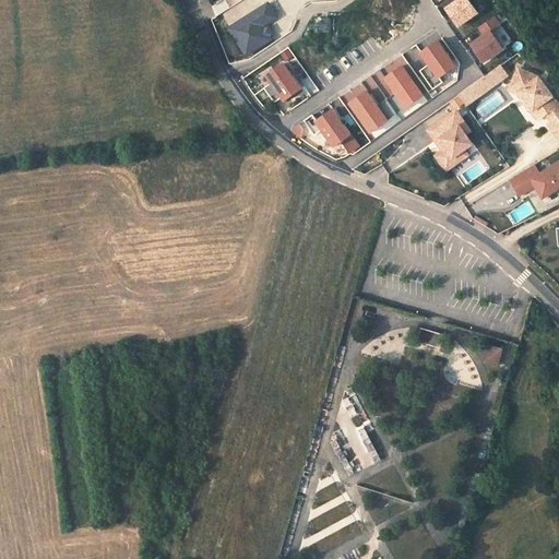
[(509,49),(496,31),(503,25),(497,15),(479,27),(485,36),(473,44),(488,64),(509,49)]
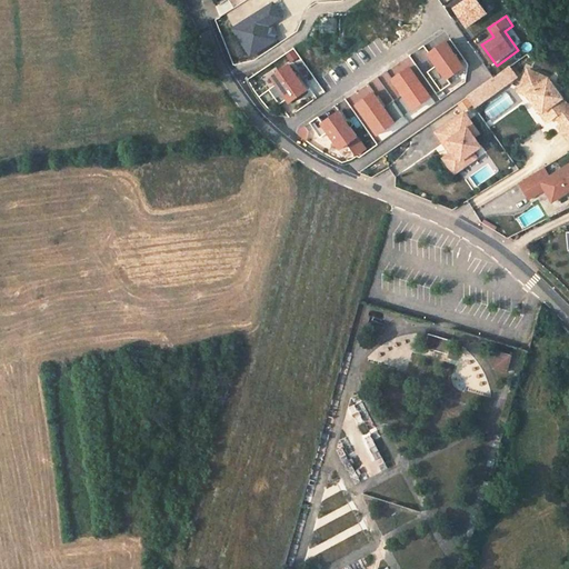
[(451,82),(471,69),(453,41),(432,56),(451,82)]
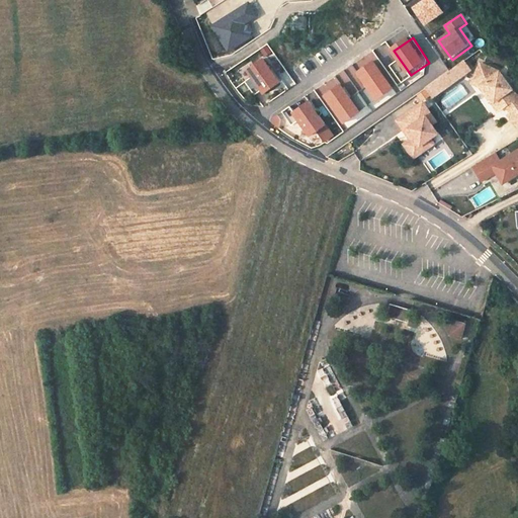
[(268,59),(250,72),(269,96),(287,83),(268,59)]
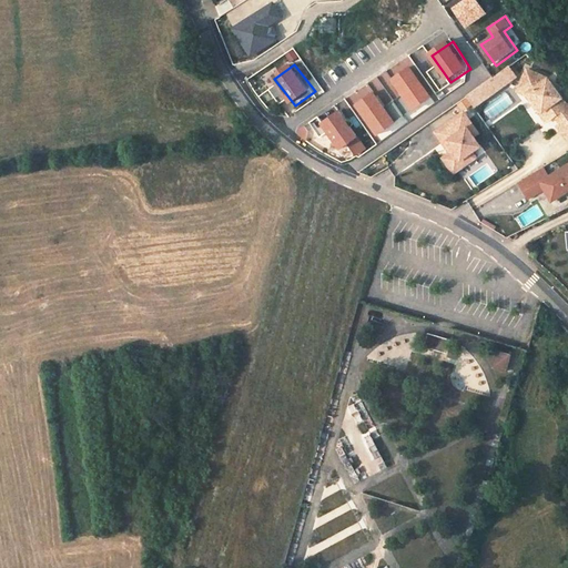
[(466,99),(473,109),(515,78),(508,69),(466,99)]
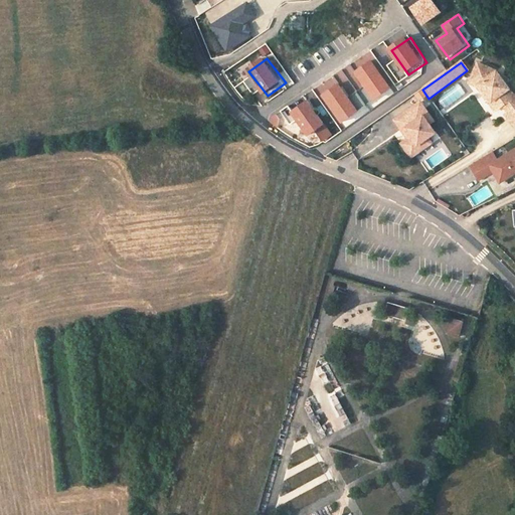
[(514,96),(514,97),(497,71),(479,62),(471,79),(480,83),(487,95),(489,94),(494,100),(489,104),(494,112),(504,105),(508,106),(510,110),(504,114),(514,130),(514,96)]
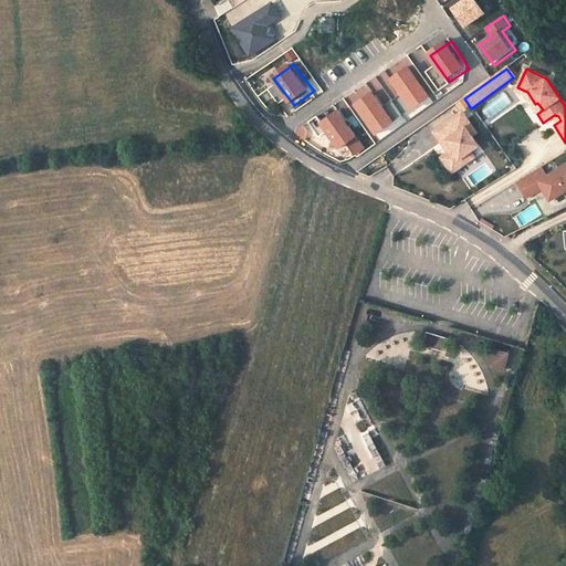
[(535,104),(527,92),(517,87),(514,91),(523,97),(537,114),(543,109),(537,103),(535,104)]
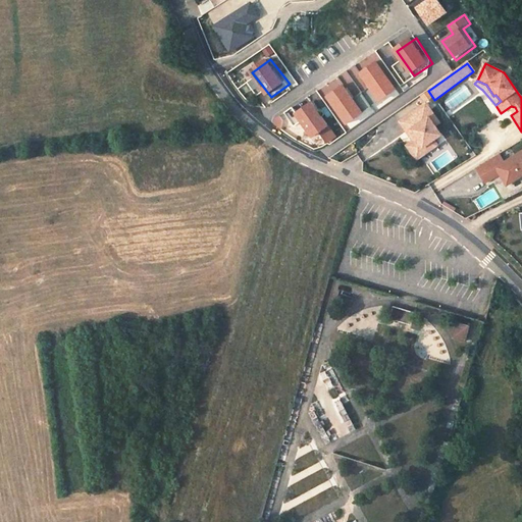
[(303,120),(317,141),(323,136),(329,145),(341,137),(317,103),(301,114),(297,107),(289,112),(297,124),(303,120)]
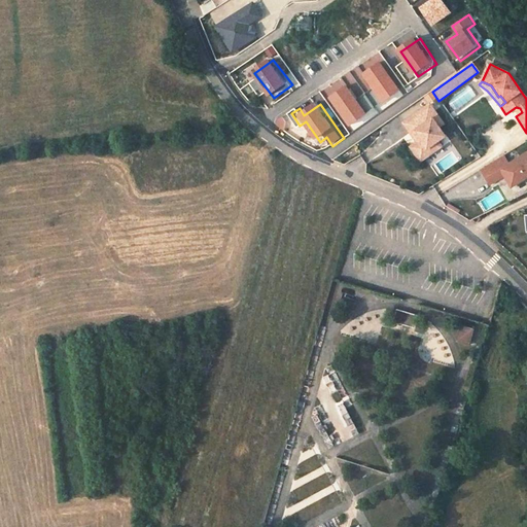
[(446,136),(440,127),(444,124),(430,104),(405,123),(412,133),(416,131),(421,139),(415,143),(425,157),(442,146),(438,141),(446,136)]
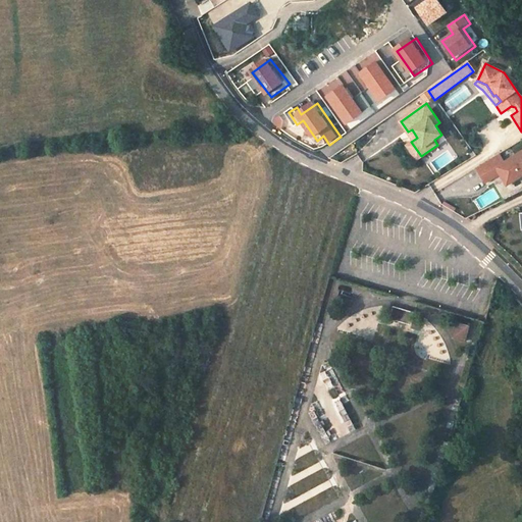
[(421,156),(411,142),(407,145),(417,159),(421,156)]
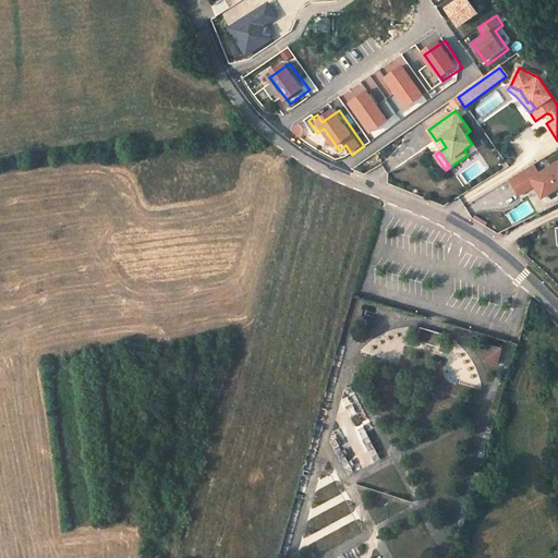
[(557,162),(538,174),(533,166),(508,180),(518,196),(534,186),(541,198),(557,187),(557,162)]
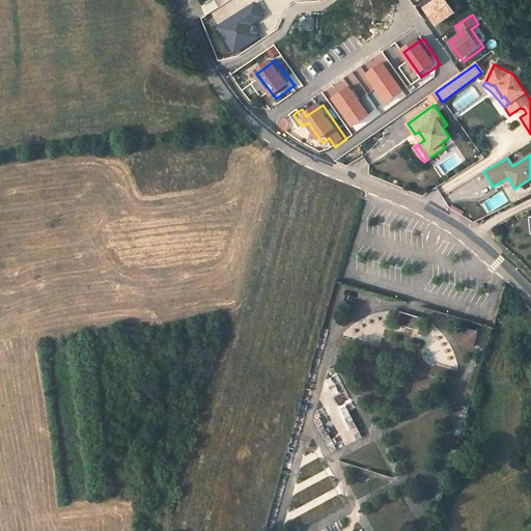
[(419,330),(422,316),(400,311),(397,324),(419,330)]
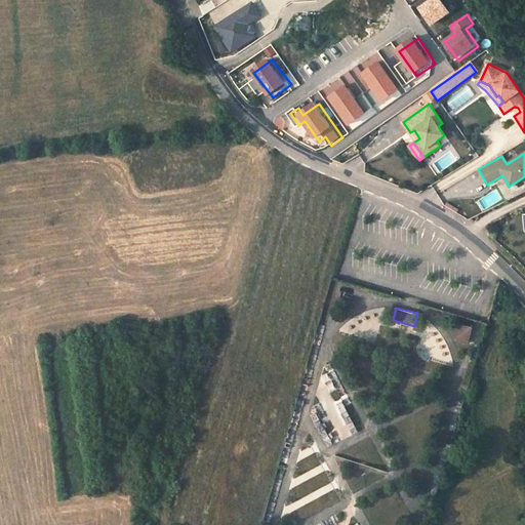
[(467,341),(471,325),(459,322),(455,338),(467,341)]
